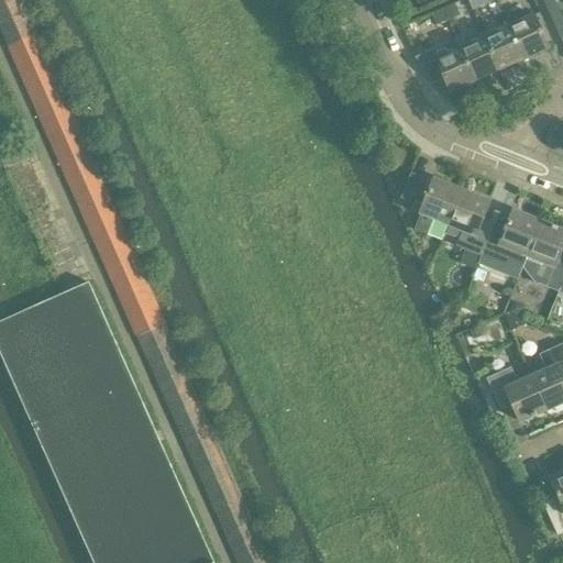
[(0,0),(0,28),(44,128),(135,338),(138,337),(203,487),(238,562),(268,562),(258,540),(163,322),(94,164),(20,0),(0,0)]
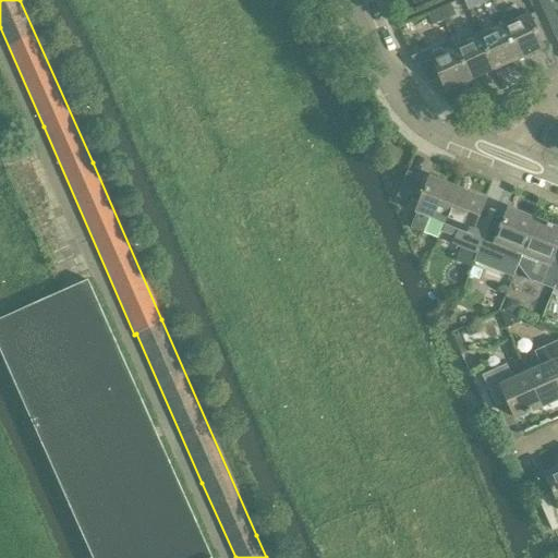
[(449,4),(437,10),(443,22),(455,16),(449,4)]
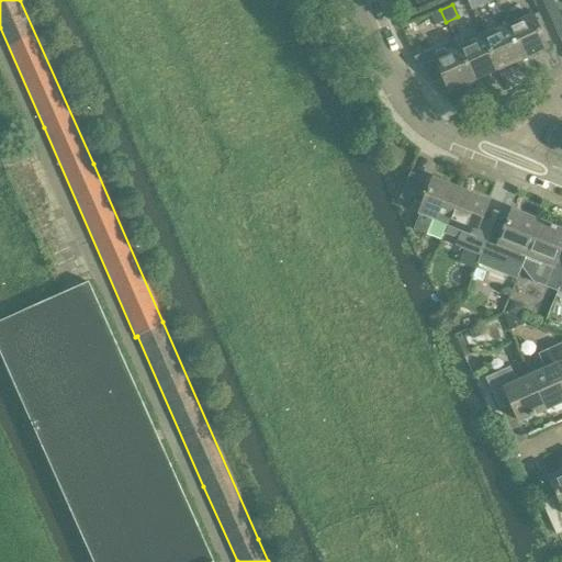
[(561,20),(557,8),(547,12),(554,30),(561,25),(561,20)]
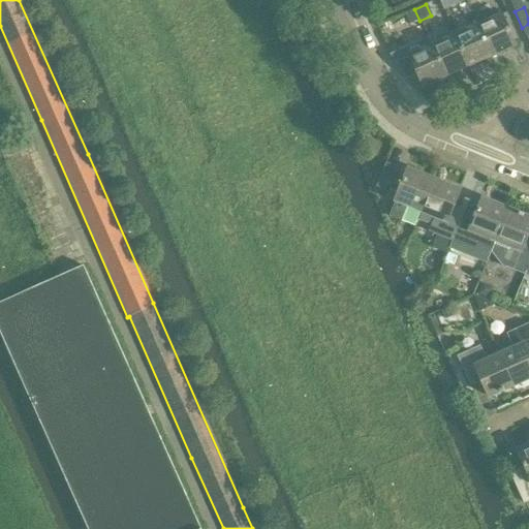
[(409,25),(419,21),(414,9),(404,13),(409,25)]
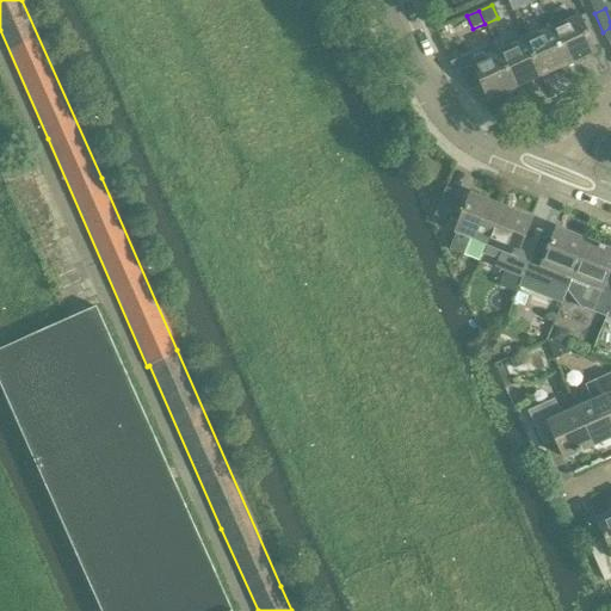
[(579,18),(550,30),(566,66),(594,54),(579,18)]
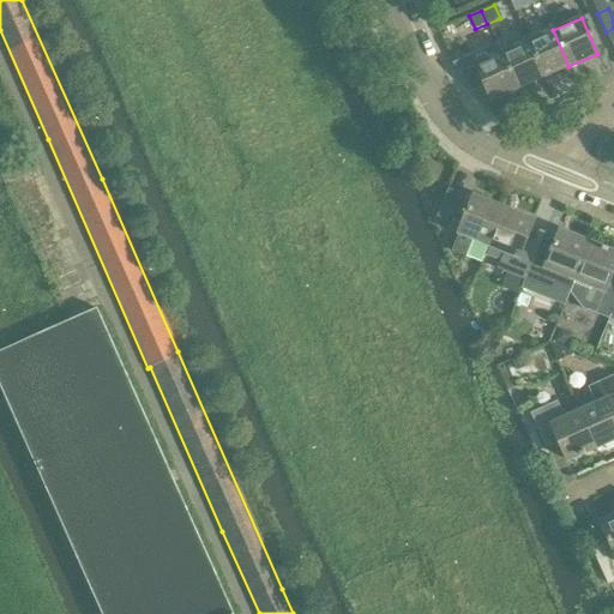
[(553,30),(527,42),(542,78),(543,77),(546,83),(564,76),(560,70),(569,66),(553,30)]
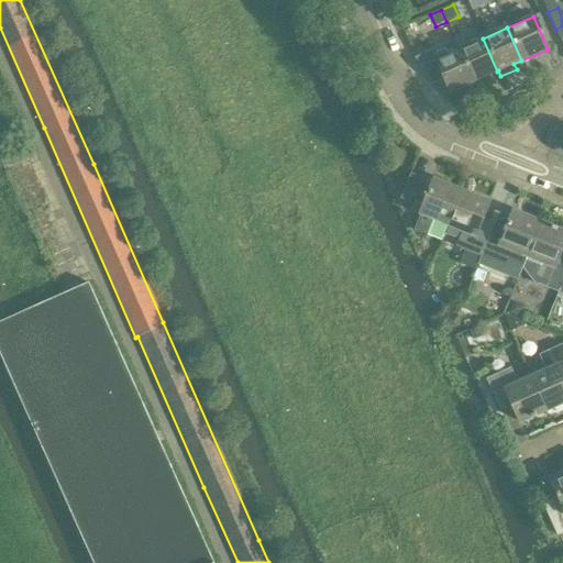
[(459,48),(459,50),(473,81),(497,72),(483,39),(459,48)]
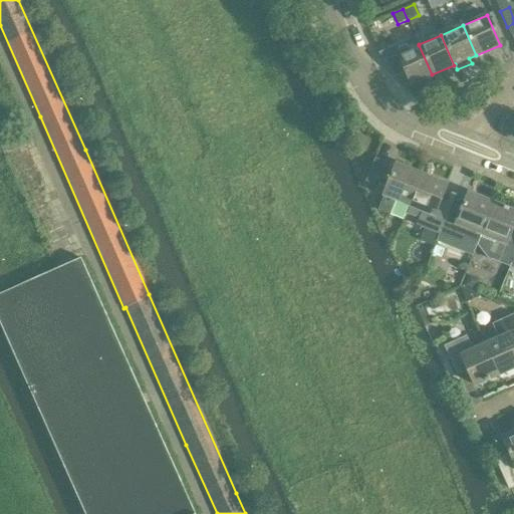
[(380,54),(379,54),(383,60),(395,77),(396,76),(406,72),(411,84),(432,74),(419,45),(419,44),(416,38),(380,54)]
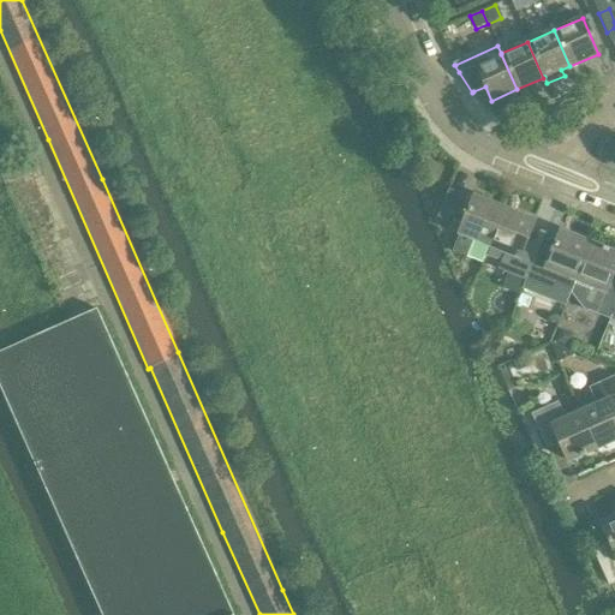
[(451,224),(464,195),(449,189),(436,218),(451,224)]
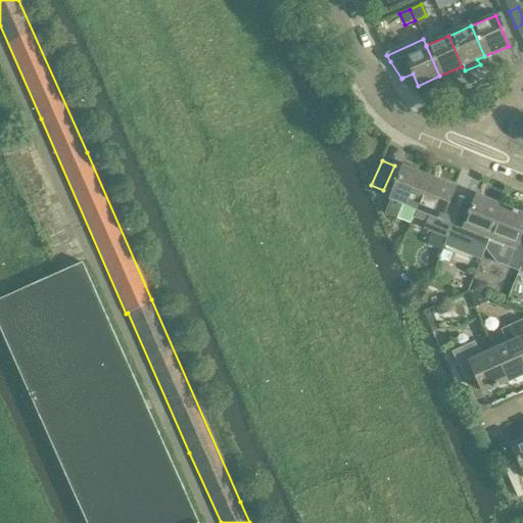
[(403,168),(384,214),(396,219),(402,203),(416,209),(417,207),(428,178),(403,168)]
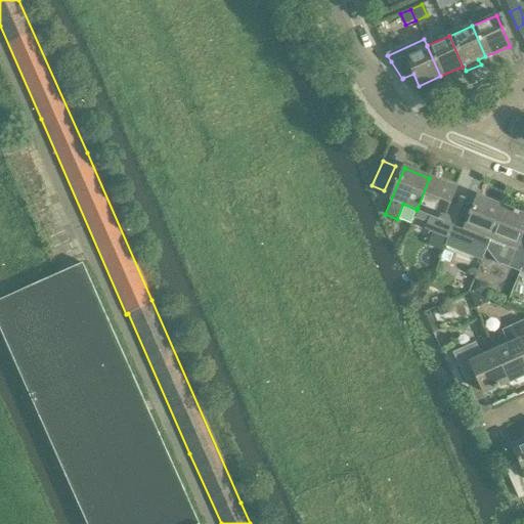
[(418,208),(417,210),(431,215),(425,230),(446,238),(451,227),(460,209),(448,204),(454,188),(429,178),(418,208)]
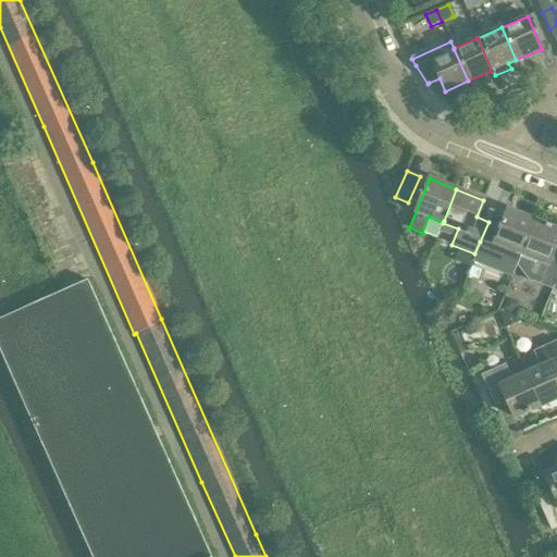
[(474,254),(471,262),(511,279),(516,265),(520,256),(533,222),(533,221),(508,211),(502,226),(489,222),(480,242),(474,254)]
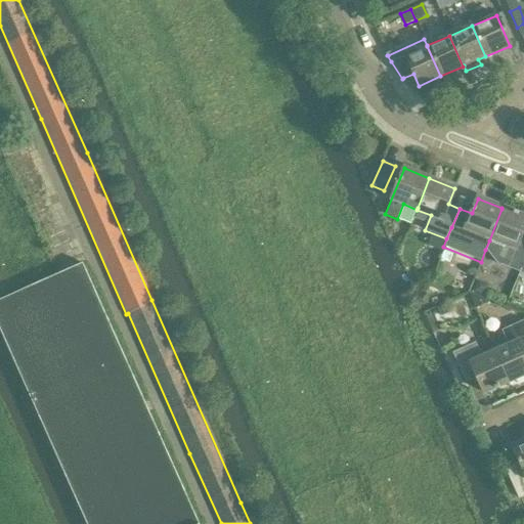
[(489,241),(485,250),(496,264),(500,261),(520,268),(523,258),(523,234),(522,233),(523,227),(523,216),(501,208),(501,209),(489,241)]
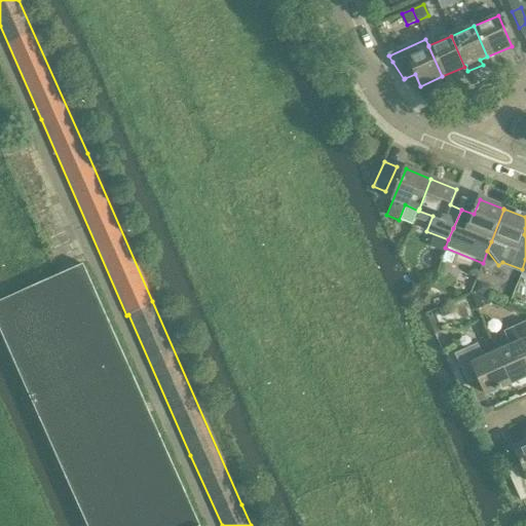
[(198,525),(81,265),(0,301),(0,334),(85,525),(198,525)]
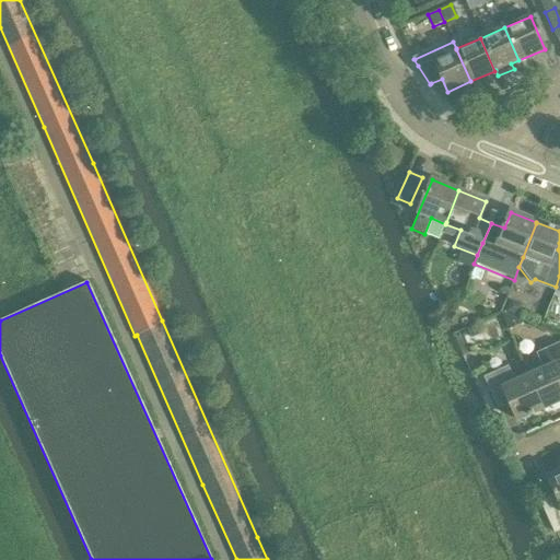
[(478,327),(468,330),(471,338),(481,334),(478,327)]
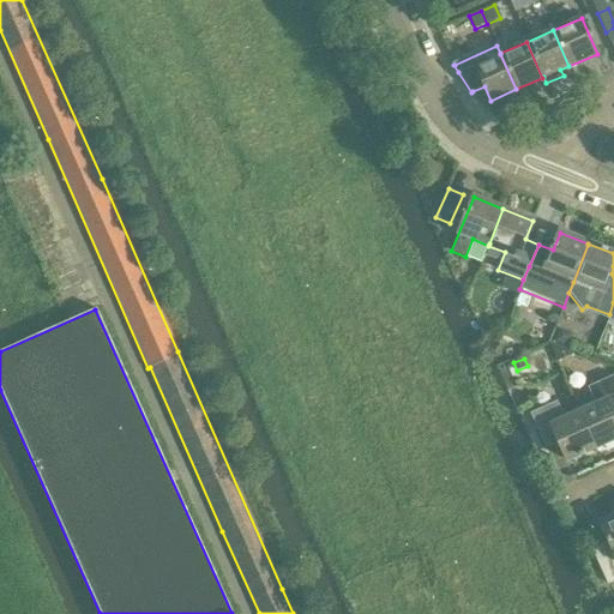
[(595,405),(578,413),(595,447),(613,439),(613,375),(587,387),(595,405)]
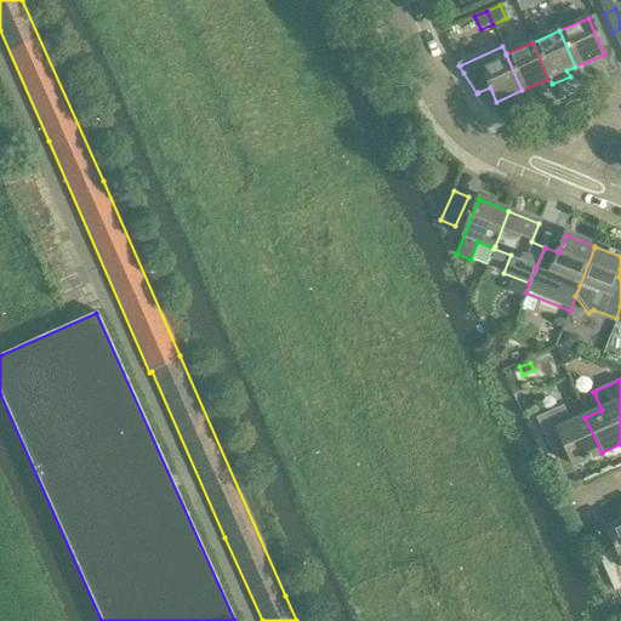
[(563,406),(536,419),(550,449),(563,443),(565,448),(574,466),(602,453),(585,417),(570,423),(563,406)]
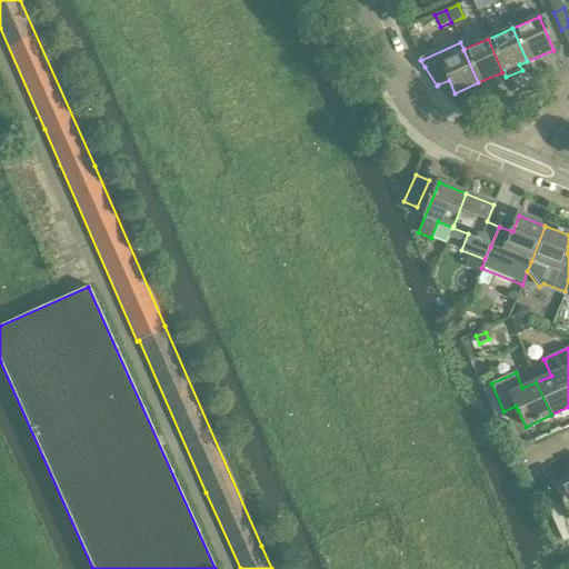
[(568,470),(566,471),(568,479),(553,486),(562,503),(548,509),(562,541),(568,538),(568,470)]
